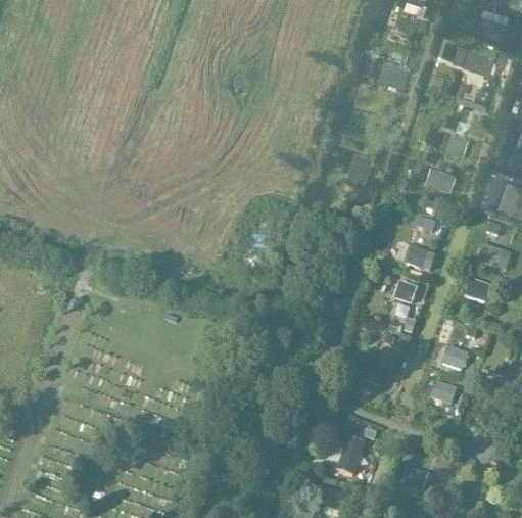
[(501,35),(507,16),(489,11),(484,29),(501,35)]
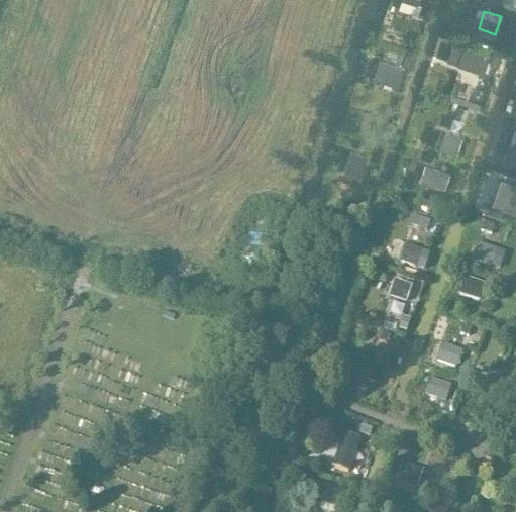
[(483,68),(489,52),(473,45),(467,62),(483,68)]
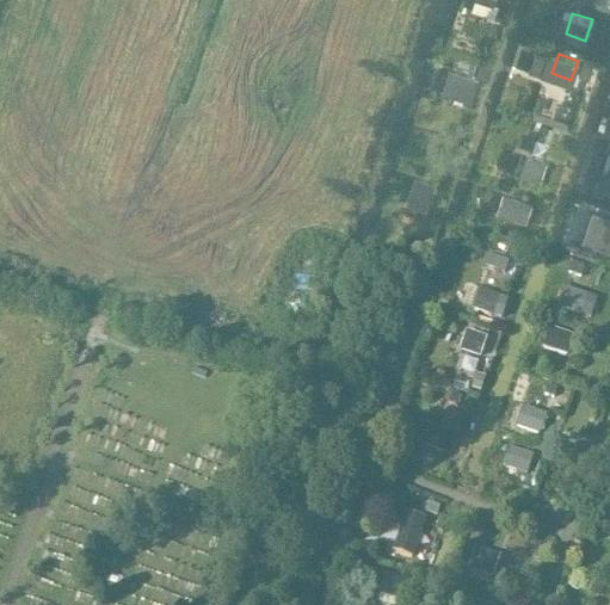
[(472,92),(476,75),(448,67),(443,84),(472,92)]
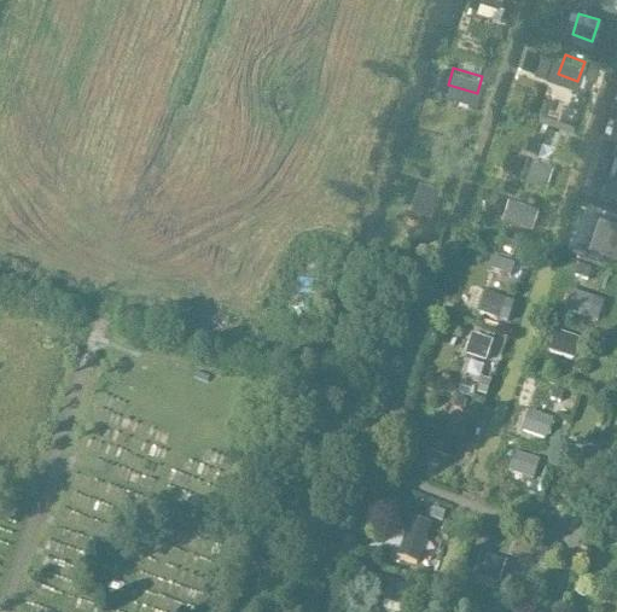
[(546,179),(552,159),(531,152),(525,172),(546,179)]
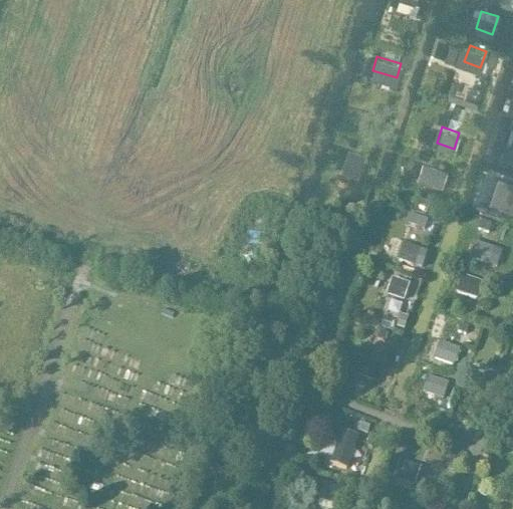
[(512,141),(508,140),(503,154),(512,157),(512,141)]
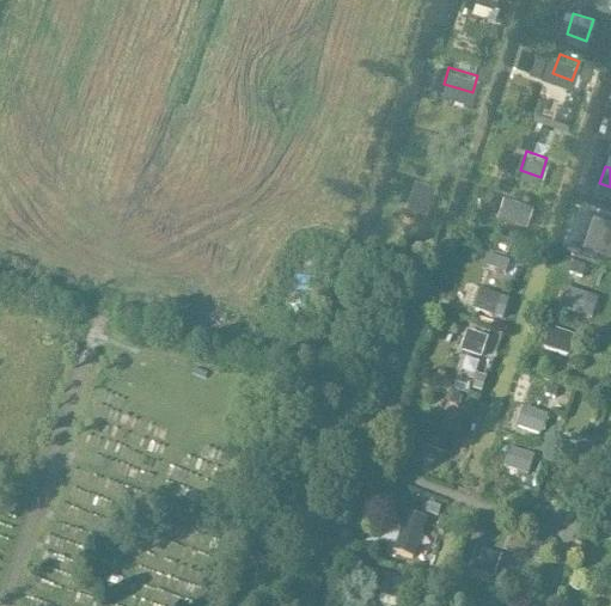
[(427,202),(435,175),(416,169),(408,196),(427,202)]
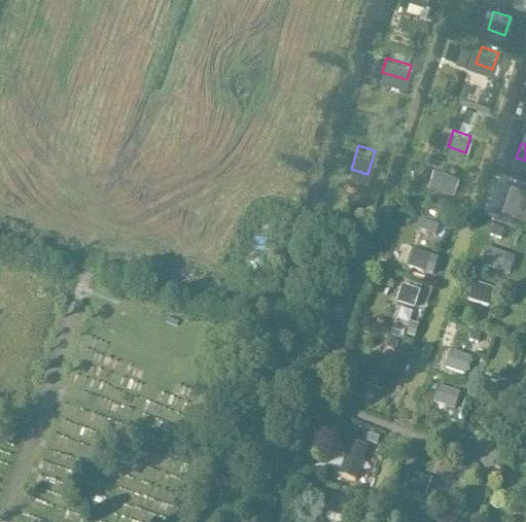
[(453,186),(458,170),(433,163),(428,178),(453,186)]
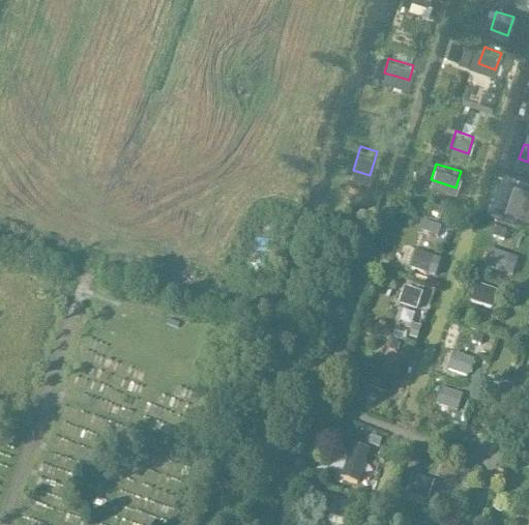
[(528,179),(515,175),(505,202),(528,209),(528,179)]
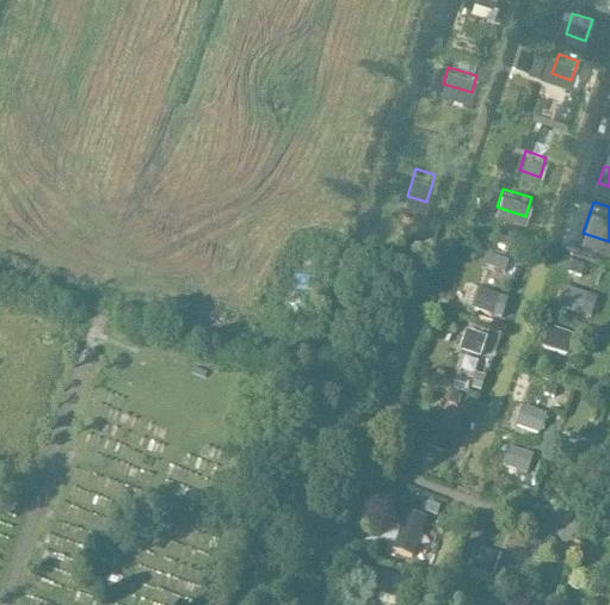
[(289,312),(316,315),(326,251),(297,247),(289,312)]
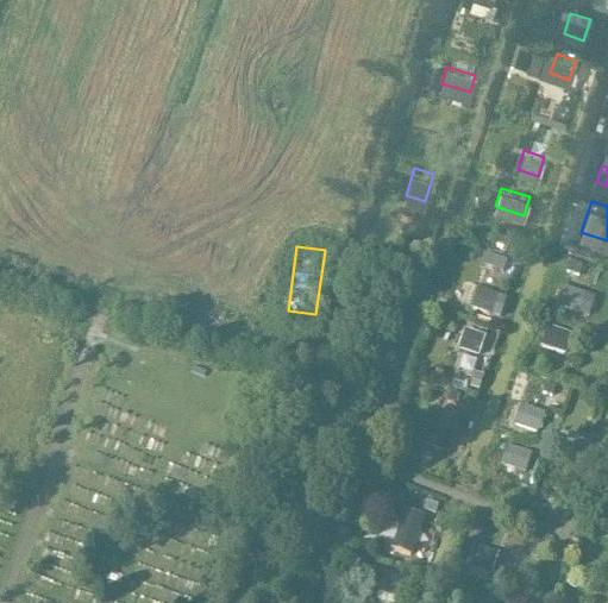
[(487,247),(484,259),(507,265),(509,253),(487,247)]
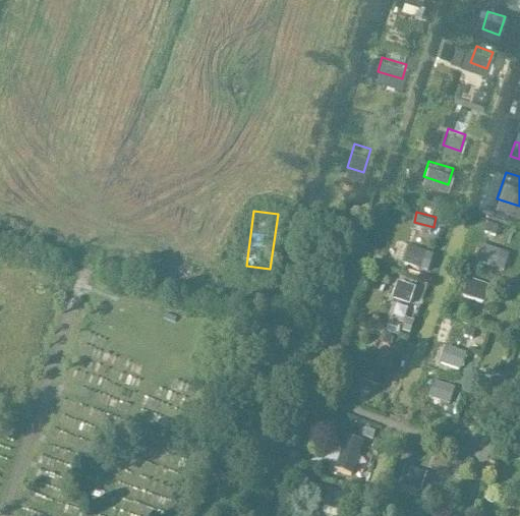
[(489,218),(484,234),(499,238),(504,223),(489,218)]
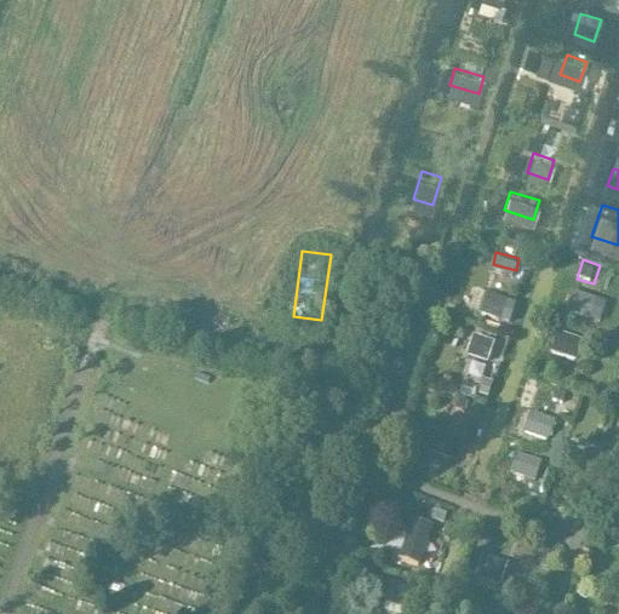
[(502,315),(508,296),(486,288),(480,309),(502,315)]
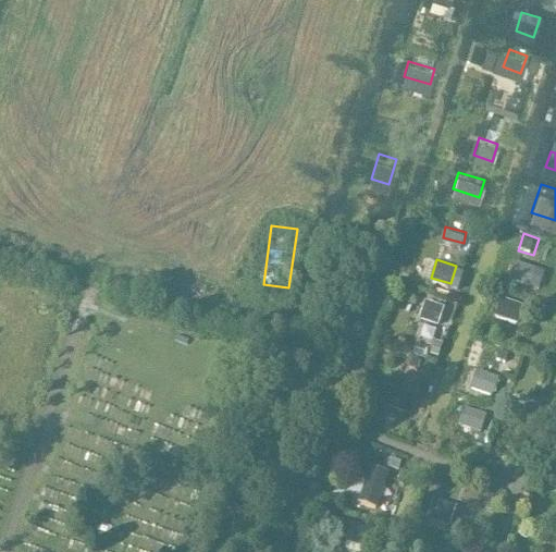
[(541,286),(546,270),(514,259),(508,276),(541,286)]
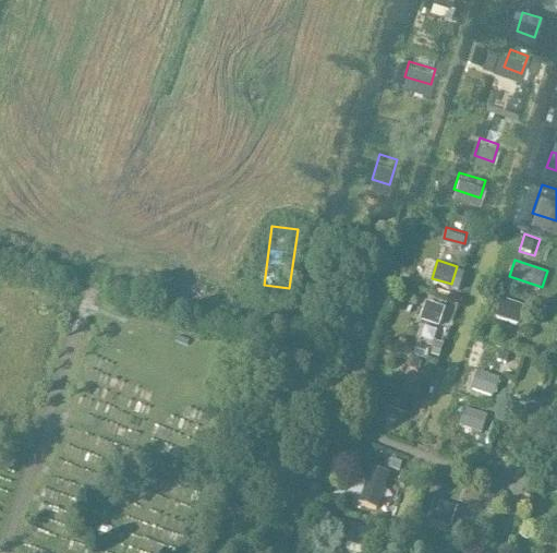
[(519,321),(524,304),(503,297),(497,314),(519,321)]
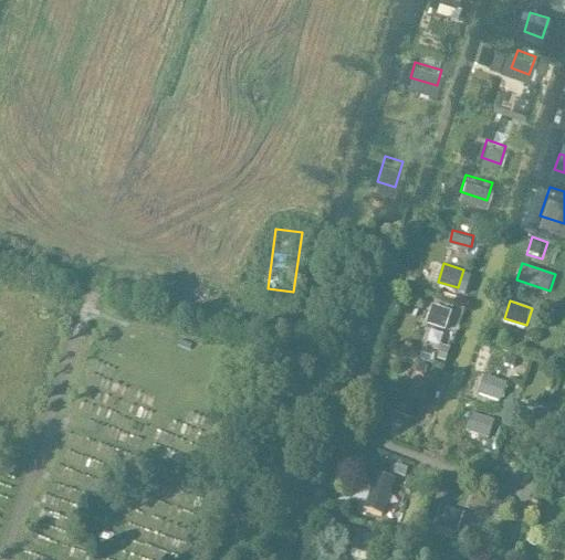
[(446,328),(451,307),(432,302),(426,321),(446,328)]
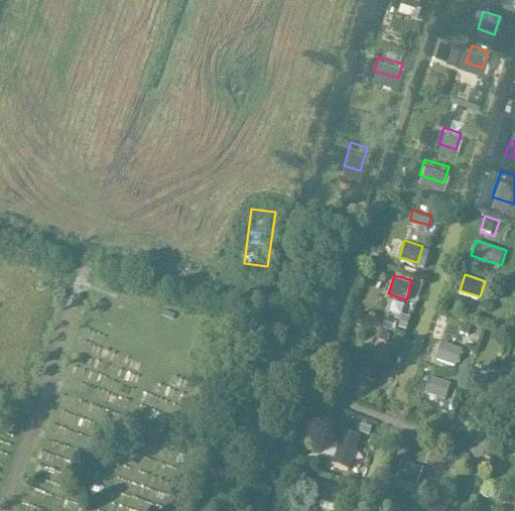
[(458,363),(462,346),(440,340),(436,357),(458,363)]
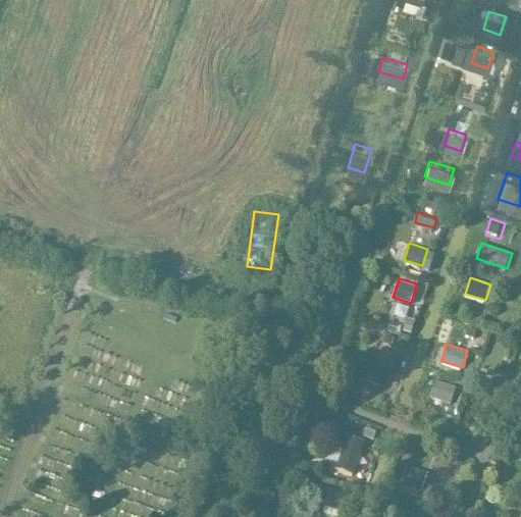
[(383,383),(388,366),(367,359),(362,377),(383,383)]
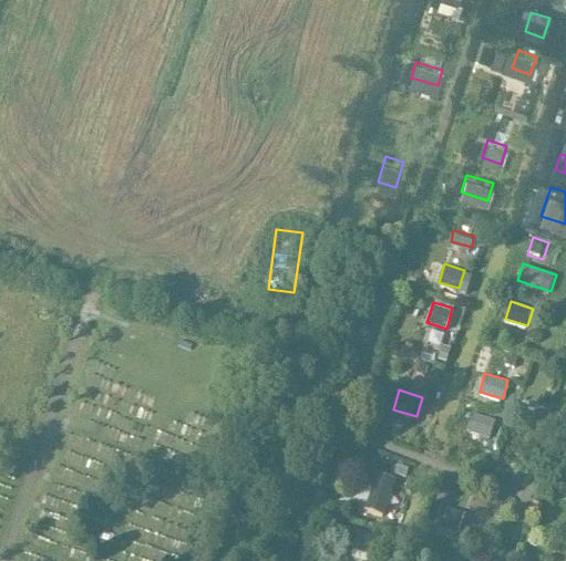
[(491,437),(496,417),(473,411),(466,429),(491,437)]
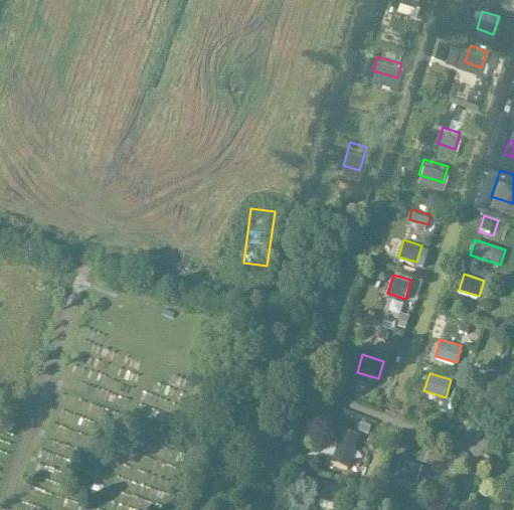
[(347,466),(352,451),(337,446),(332,462),(347,466)]
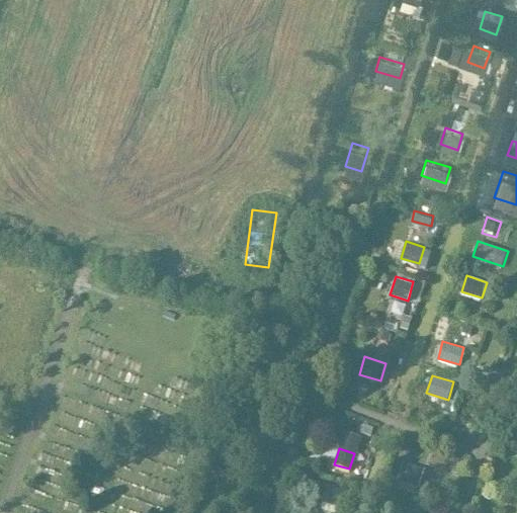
[(419,485),(425,467),(404,460),(398,479),(419,485)]
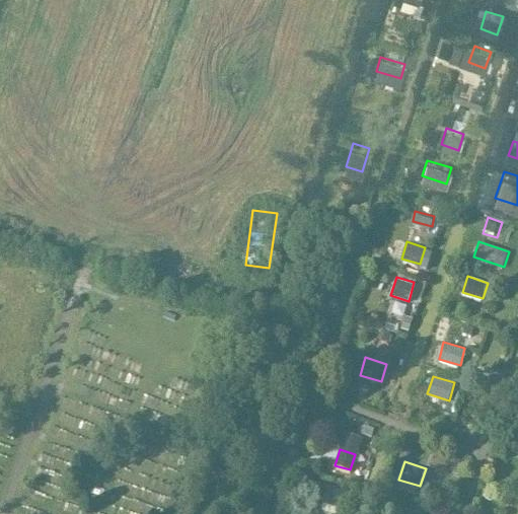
[(339,507),(345,490),(328,484),(322,502),(339,507)]
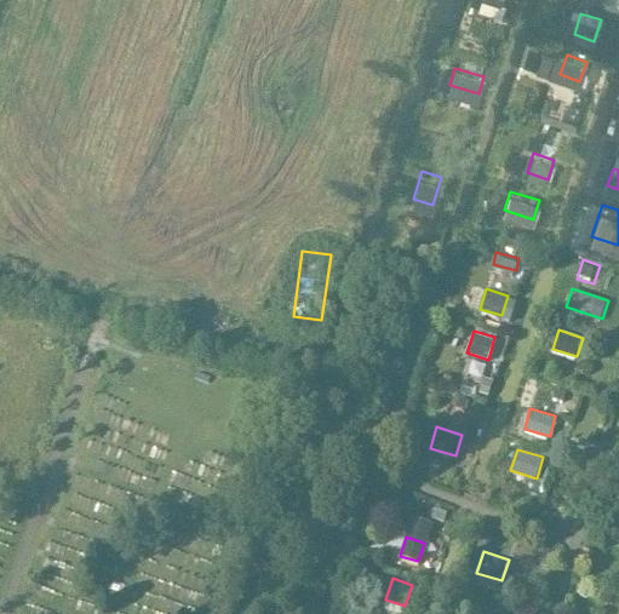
[(463,613),(491,613),(494,603),(468,595),(463,613)]
